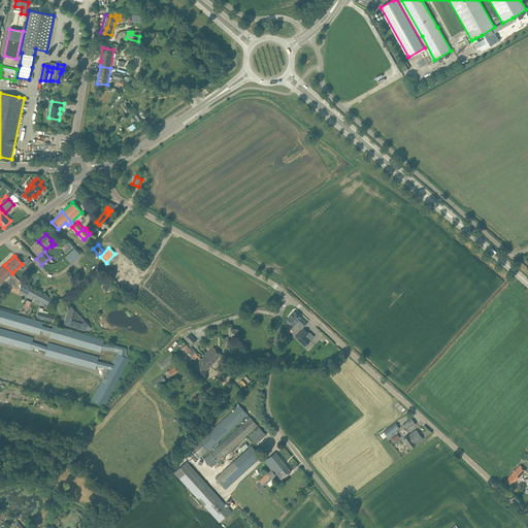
[(0,284),(12,273),(4,265),(0,268),(0,284)]
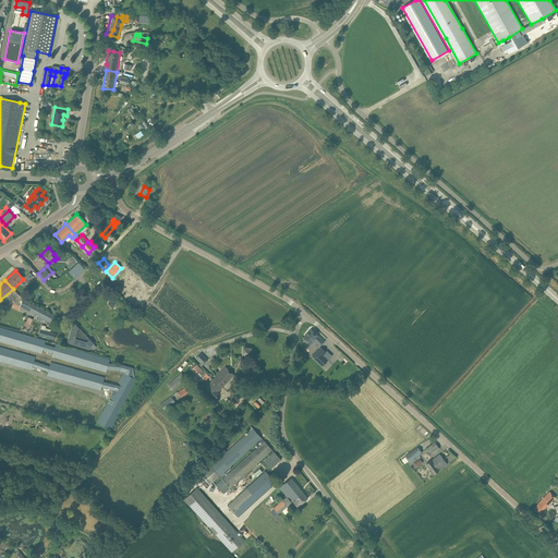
[(23,299),(20,306),(52,324),(57,316),(23,299)]
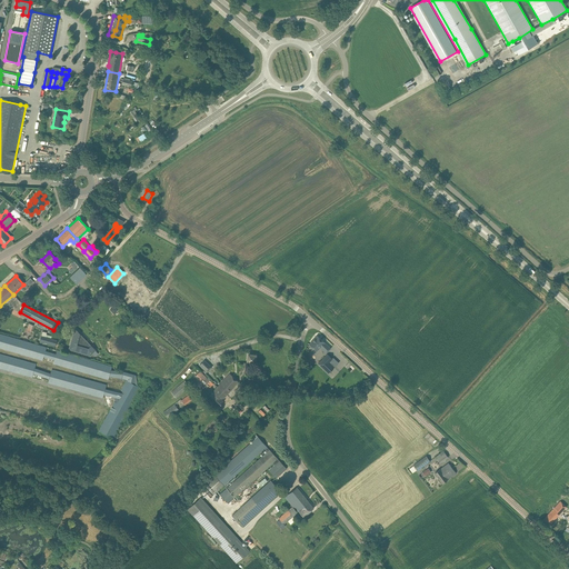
[(96,350),(75,328),(69,349),(90,356),(96,350)]
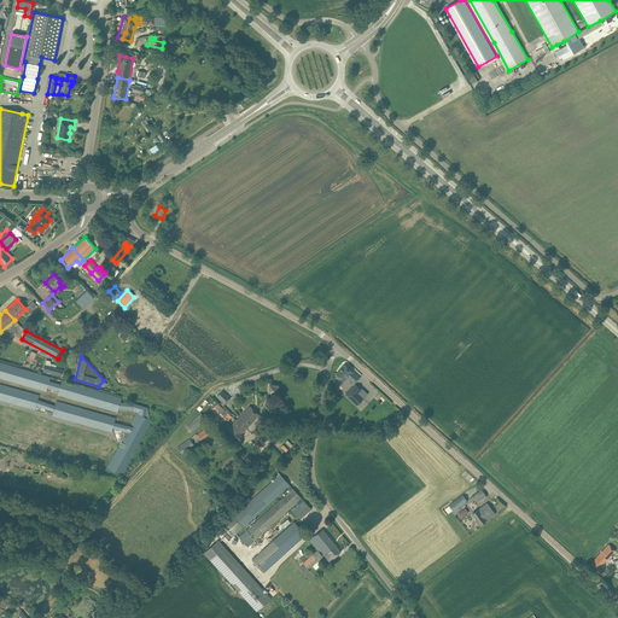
[(44,372),(60,375),(62,369),(51,366),(52,361),(46,360),(44,372)]
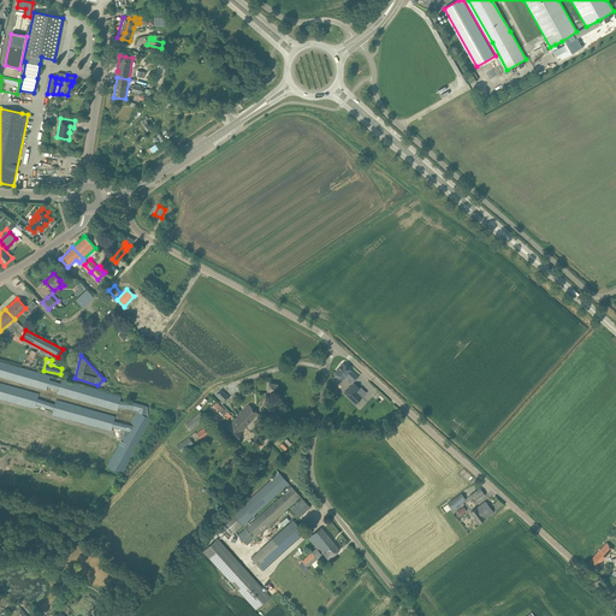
[(0,361),(0,377),(46,390),(51,377),(0,361)]
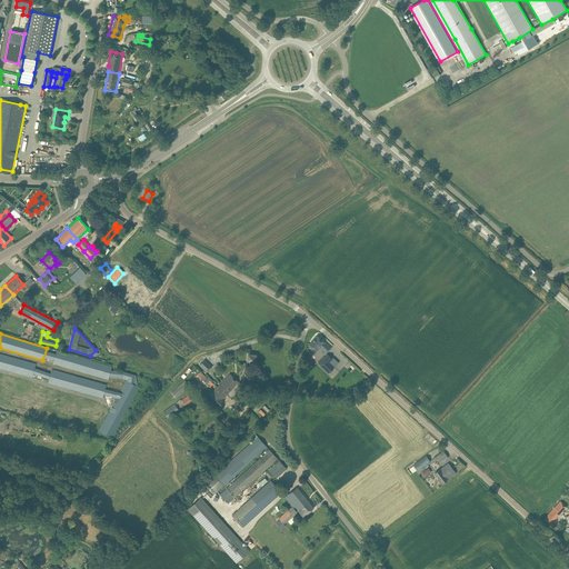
[(309,343),(317,351),(320,348),(326,353),(330,349),(325,342),(317,336),(309,343)]
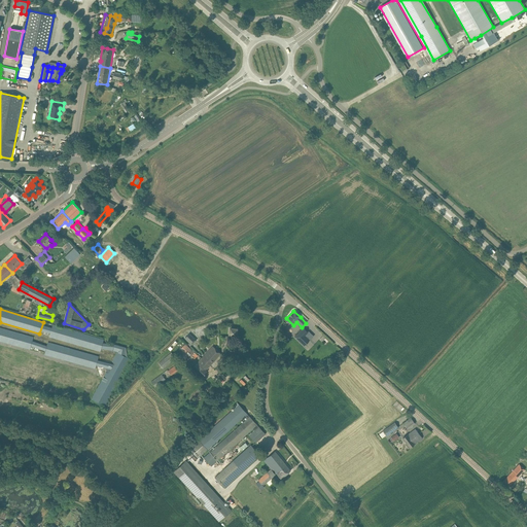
[(50,334),(49,337),(100,352),(104,340),(54,324),(53,328),(50,334)]
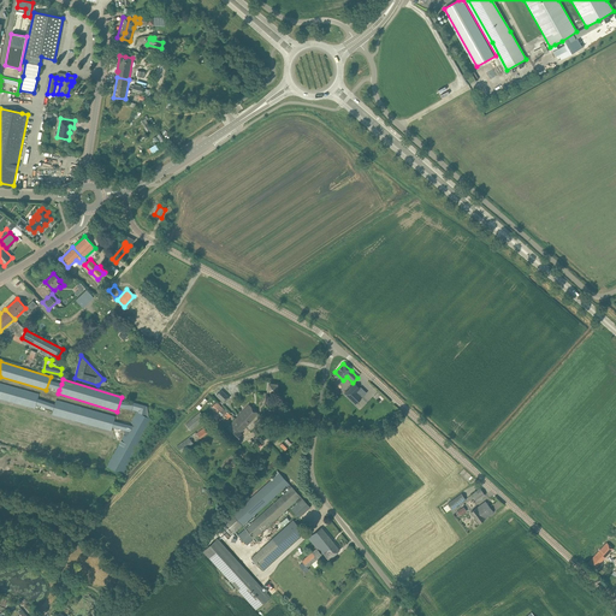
[(0,398),(35,409),(40,410),(42,402),(37,401),(39,395),(0,383),(0,398)]
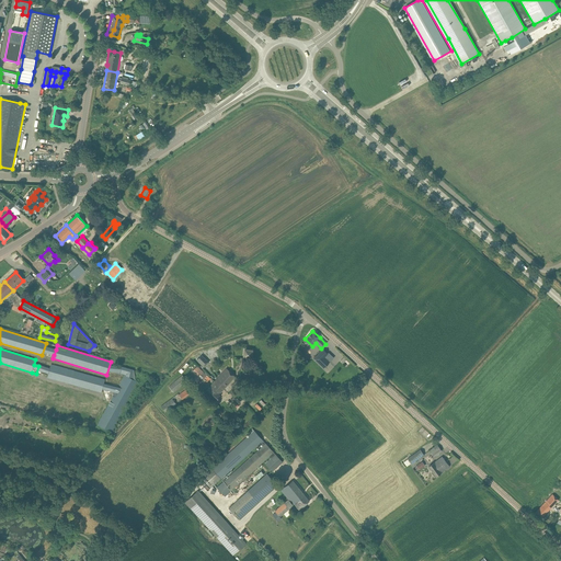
[(253,350),(244,348),(243,357),(252,358),(253,350)]
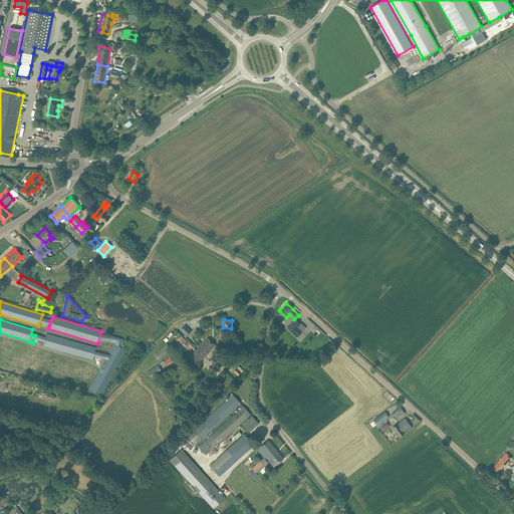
[(290,326),(287,329),(296,337),(302,331),(297,327),(300,324),(295,320),(290,326)]
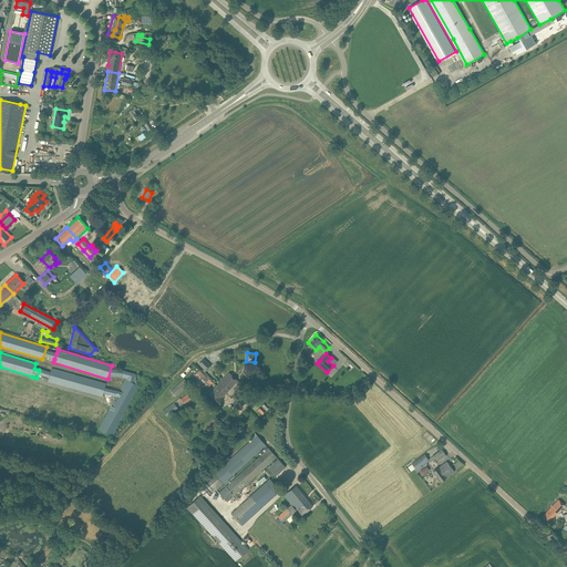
[(204,359),(199,364),(206,371),(212,366),(209,363),(204,359)]
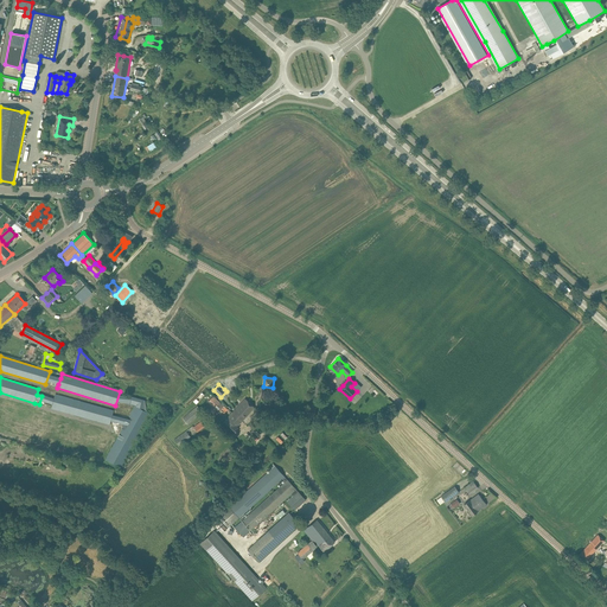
[(113,410),(56,394),(51,409),(109,425),(114,410),(113,410)]
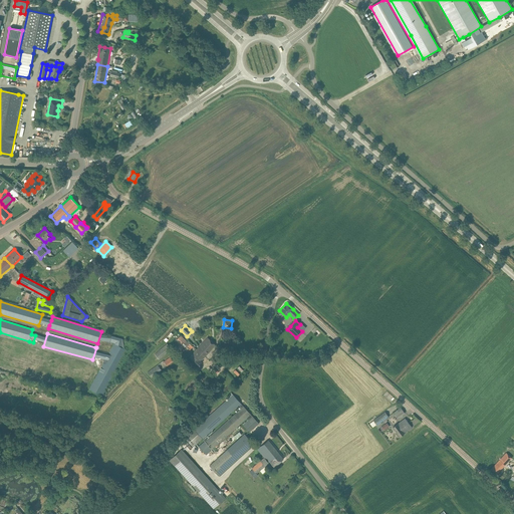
[(192,346),(181,335),(177,339),(189,350),(192,346)]
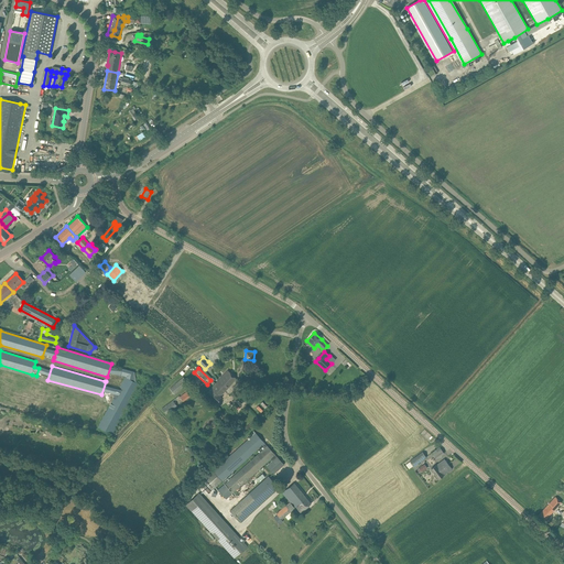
[(228,370),(216,383),(225,391),(237,379),(228,370)]
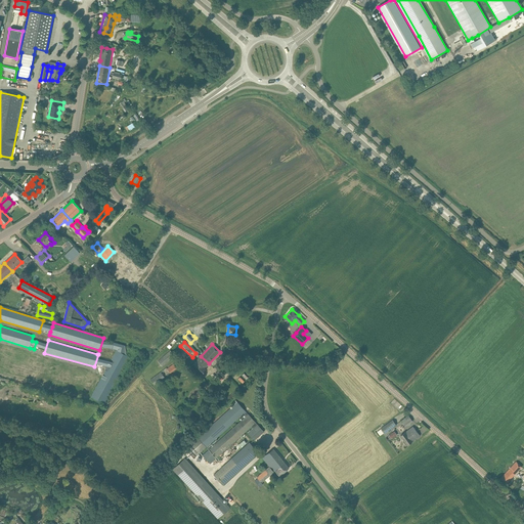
[(103,404),(129,357),(117,350),(91,397),(103,404)]
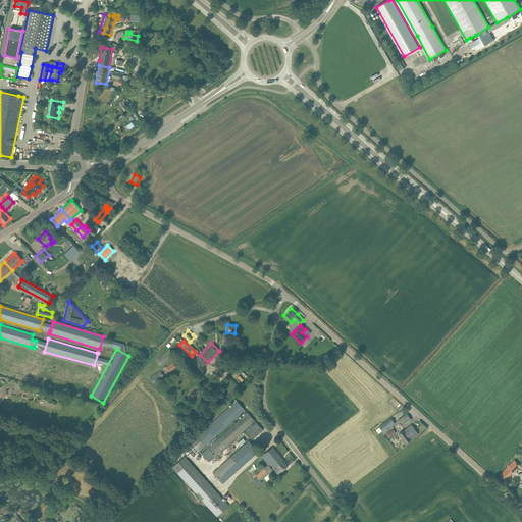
[(157,360),(161,365),(173,355),(169,350),(157,360)]
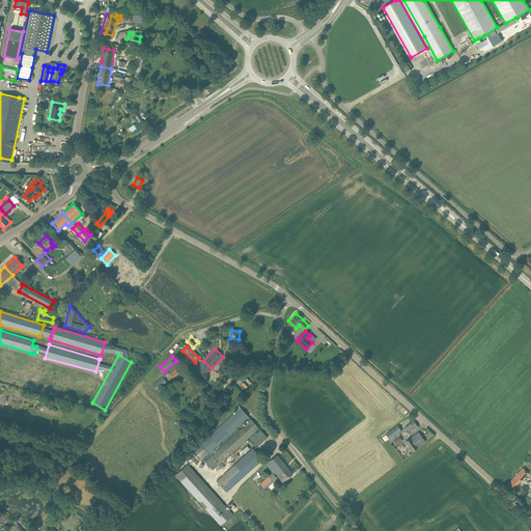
[(207,373),(212,368),(203,361),(194,370),(204,380),(208,374),(207,373)]
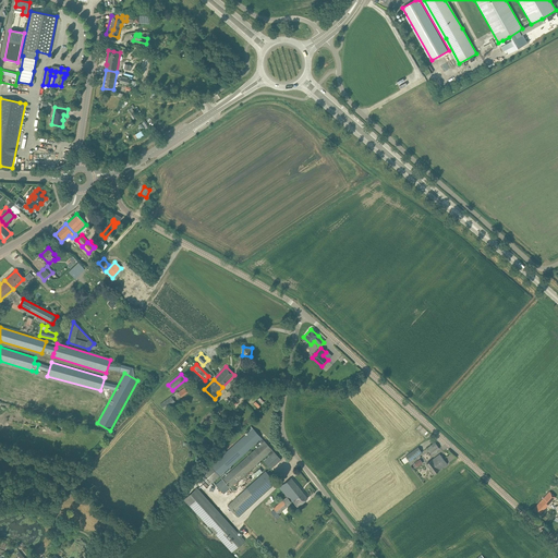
[(178,392),(181,398),(189,392),(184,388),(178,392)]
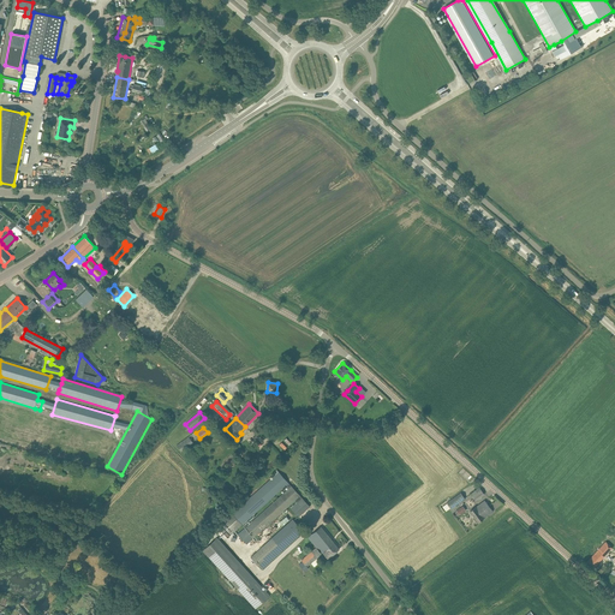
[(177,446),(181,452),(193,443),(189,437),(177,446)]
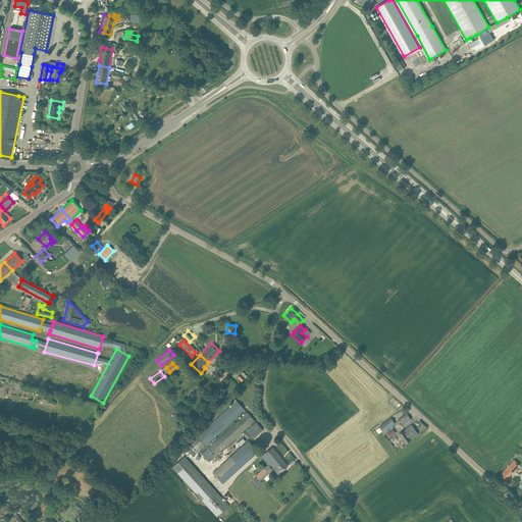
[(230,406),(188,445),(196,454),(239,416),(240,415),(243,413),(245,415),(207,449),(215,457),(218,455),(223,449),(232,440),(251,424),(252,426),(247,431),(253,438),(262,430),(235,399),(232,402),(233,403),(231,405),(231,406),(230,406)]
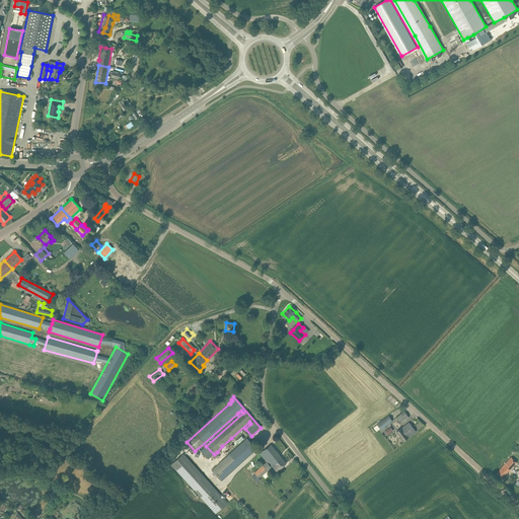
[(402,423),(404,421),(409,418),(404,412),(397,417),(402,423)]
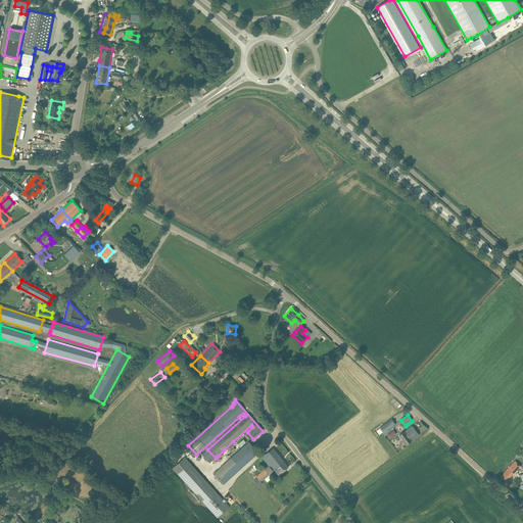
[(380,428),(376,431),(379,435),(383,432),(395,424),(391,420),(380,428)]
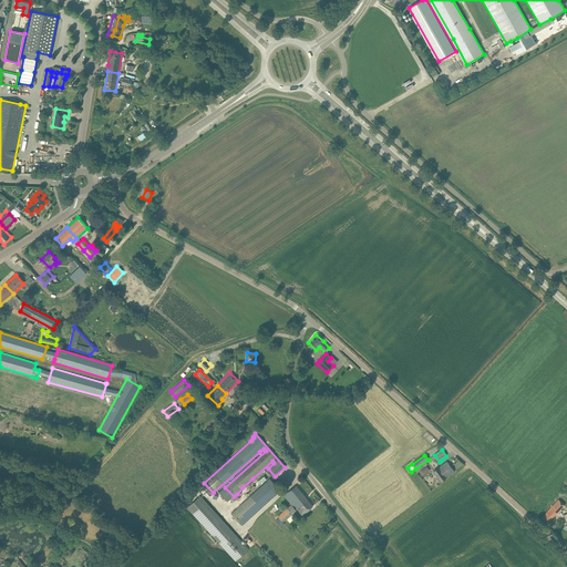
[(446,462),(433,472),(439,478),(437,480),(440,482),(441,482),(454,472),(446,462)]
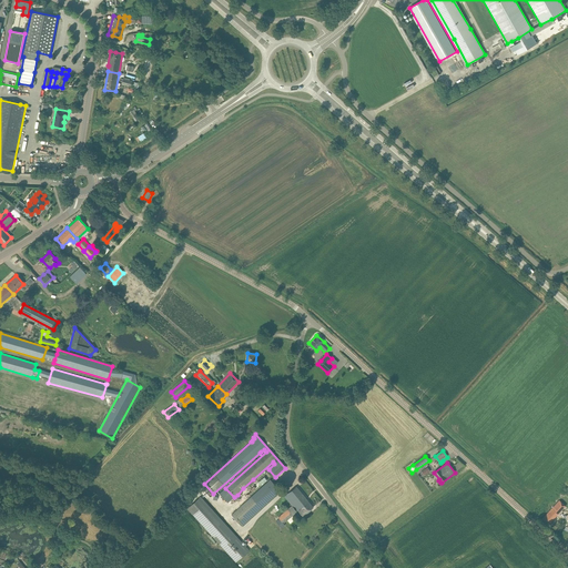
[(270,480),(251,497),(231,515),(241,526),(261,508),(280,490),(270,480)]
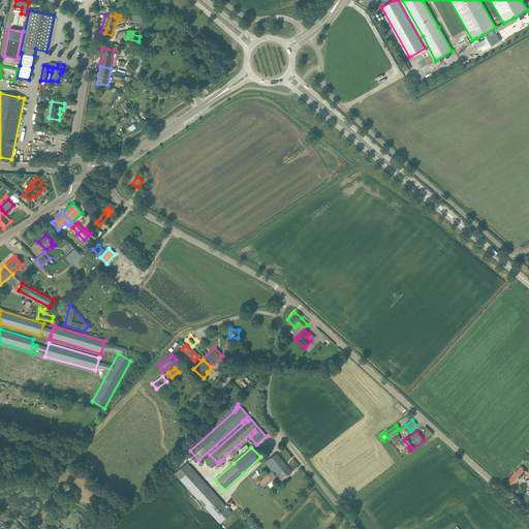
[(276,453),(272,457),(265,462),(272,471),(267,475),(259,483),(260,484),(257,486),(262,492),(266,489),(263,488),(278,475),(282,480),(288,475),(291,472),(276,453)]
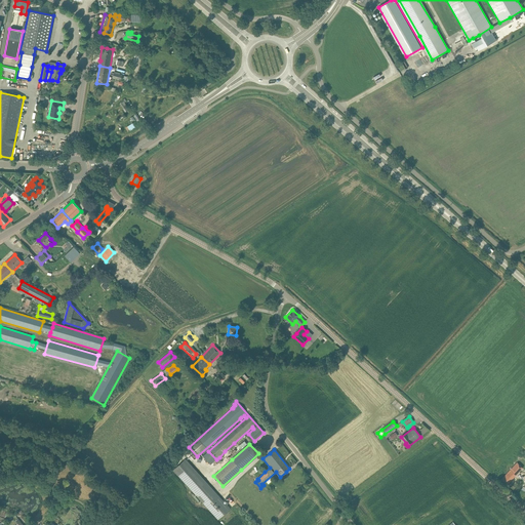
[(185,459),(173,470),(218,520),(230,509),(227,505),(228,503),(227,501),(225,503),(185,459)]
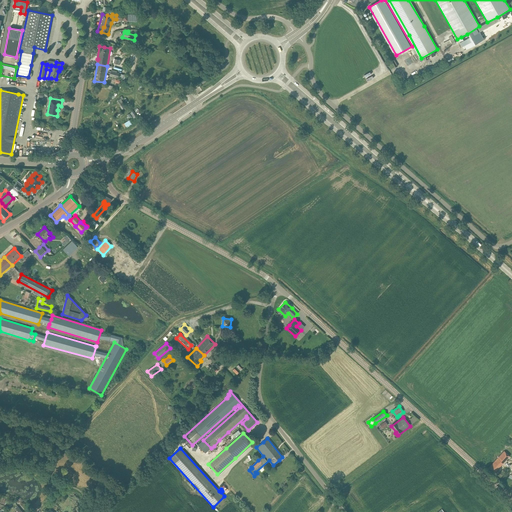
[(494,472),(497,469),(509,456),(504,452),(492,464),(489,468),(494,472)]
